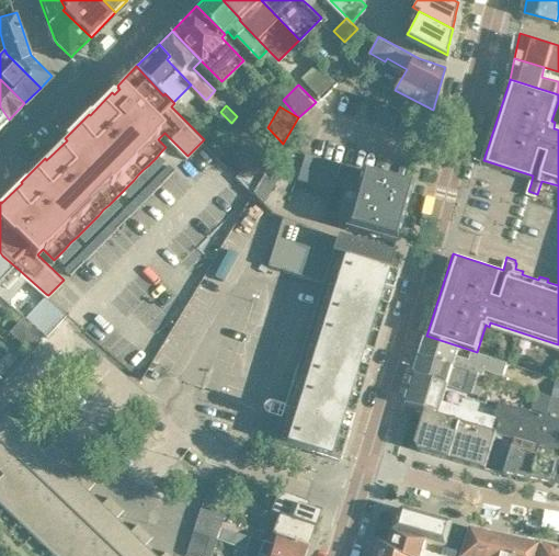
[(273,138),(262,149),(273,160),(283,145),(283,144),(267,127),(264,134),(273,138)]
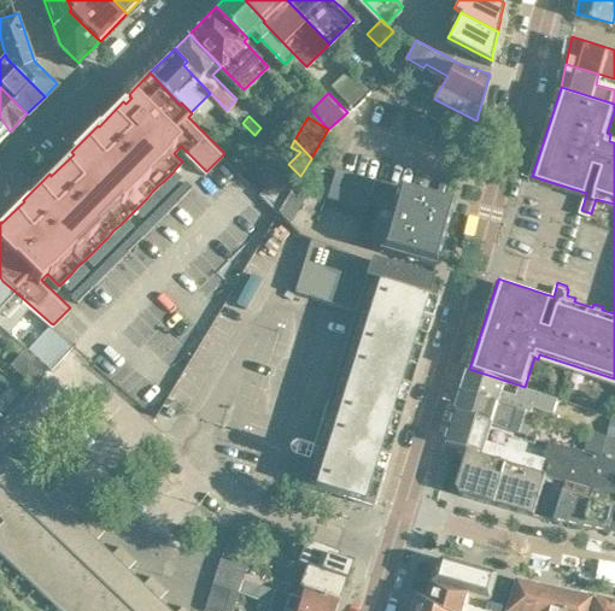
[(263,189),(261,191),(279,209),(279,210),(280,209),(296,184),(300,176),(288,164),(263,189)]
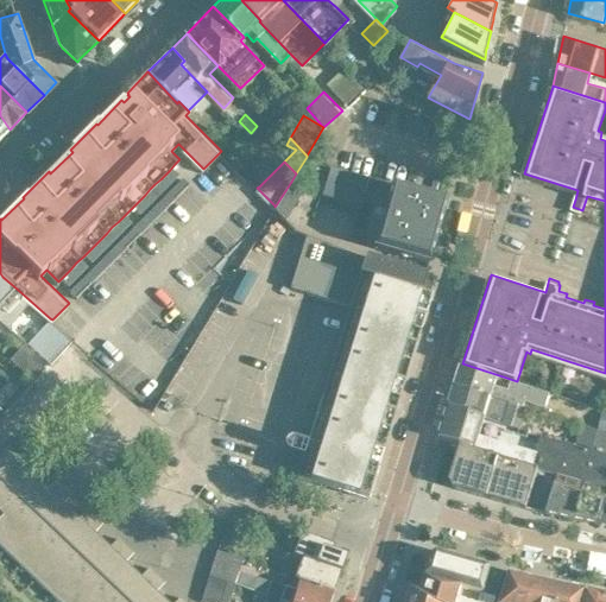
[(175,164),(170,170),(176,176),(181,170),(175,164)]
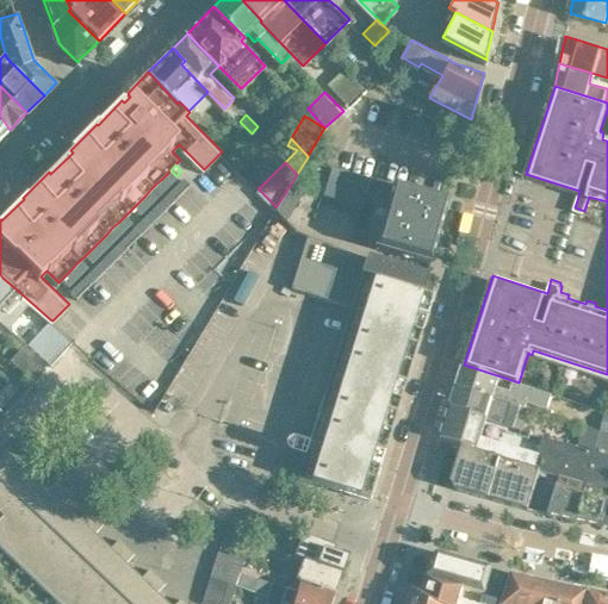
[(333,164),(328,180),(367,191),(372,175),(333,164)]
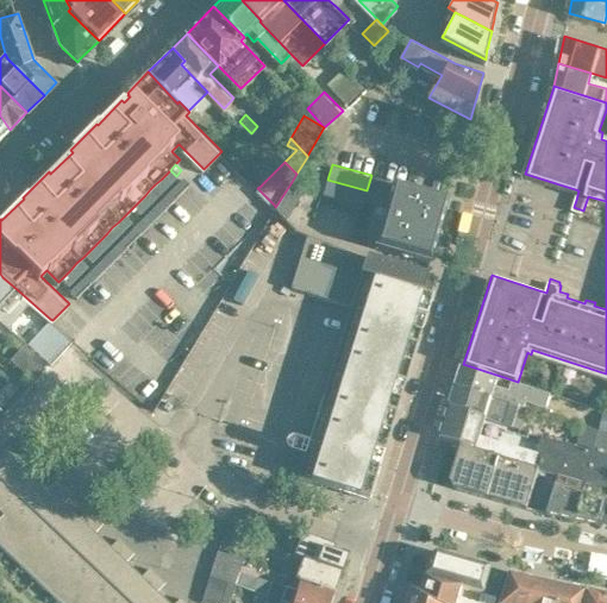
[(170,170),(166,175),(171,181),(176,176),(170,170)]
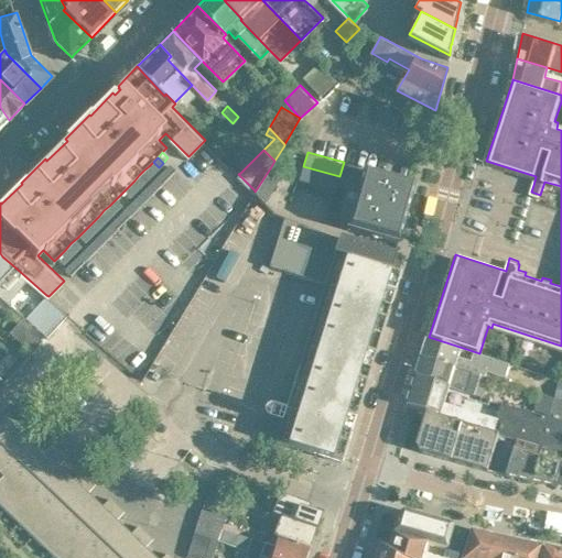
[(149,166),(154,172),(159,167),(153,162),(149,166)]
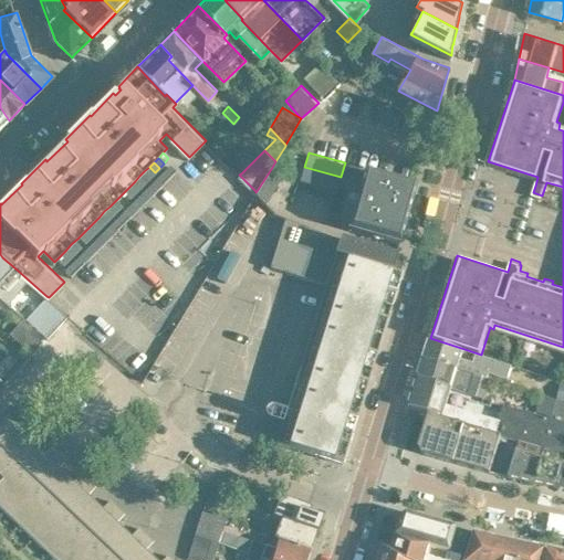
[(168,167),(174,172),(177,169),(178,168),(171,162),(168,167)]
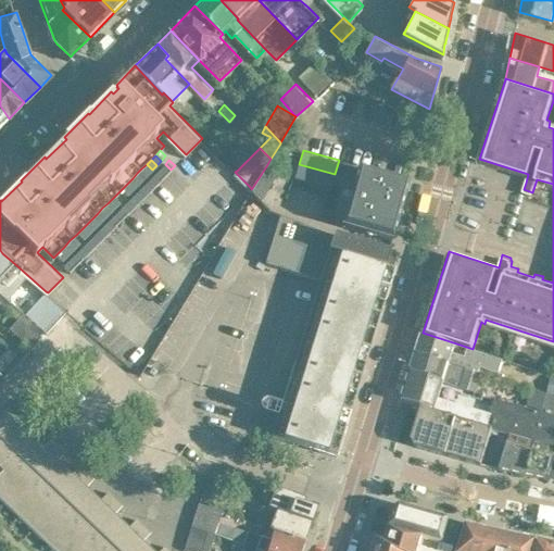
[(147,164),(141,168),(147,174),(152,170),(147,164)]
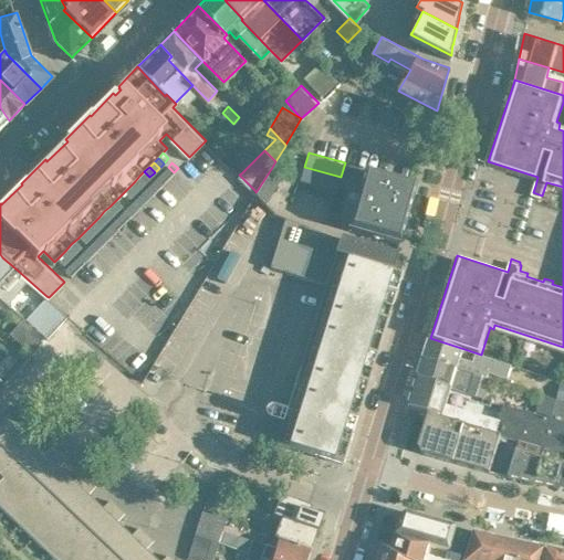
[(174,172),(168,167),(164,171),(169,177),(174,172)]
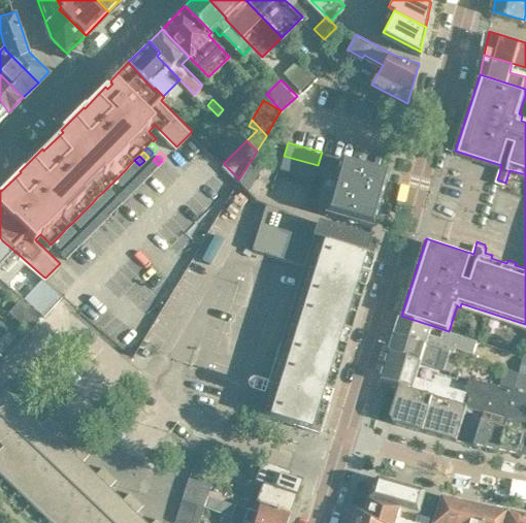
[(340,157),(326,211),(373,225),(388,170),(381,168),(340,157)]
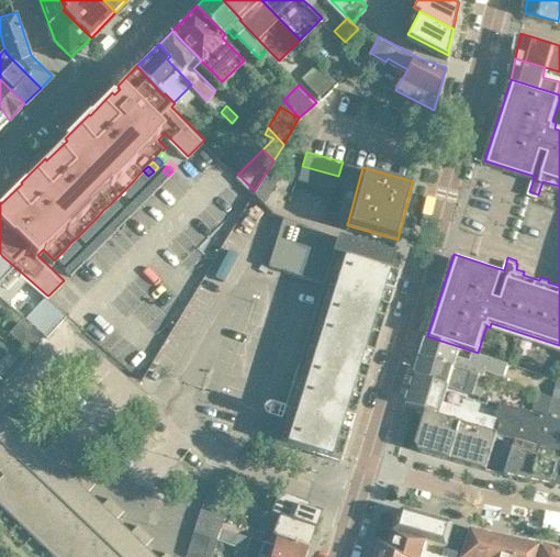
[(138,175),(144,180),(148,176),(143,170),(138,175)]
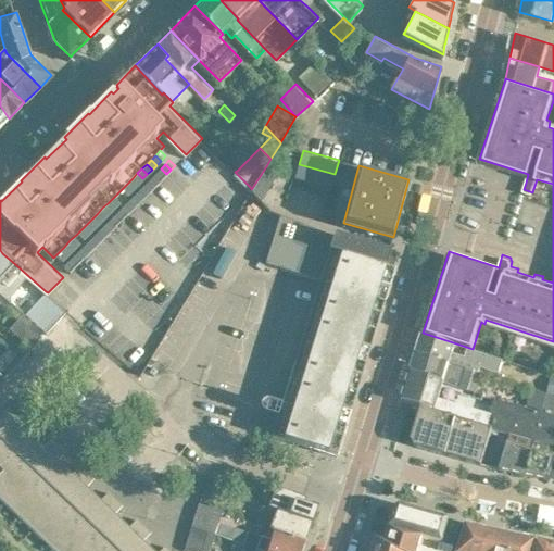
[(163,177),(166,174),(161,168),(156,172),(162,178),(163,177)]
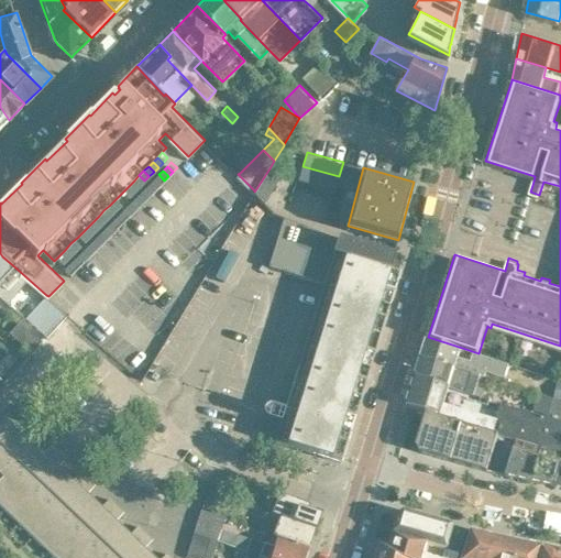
[(154,178),(160,185),(164,181),(158,174),(154,178)]
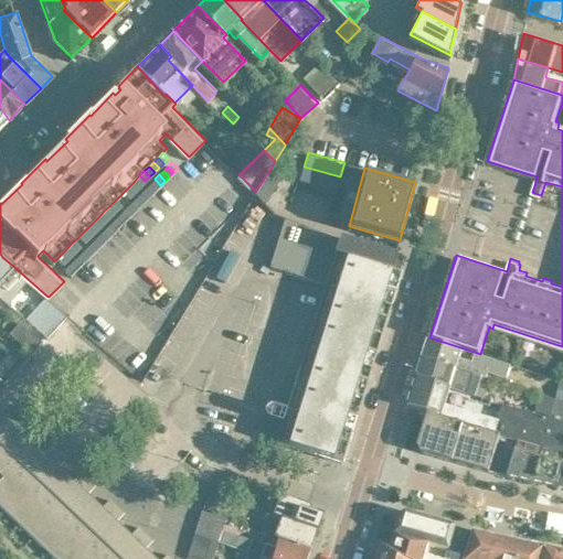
[(139,175),(135,181),(140,186),(145,181),(139,175)]
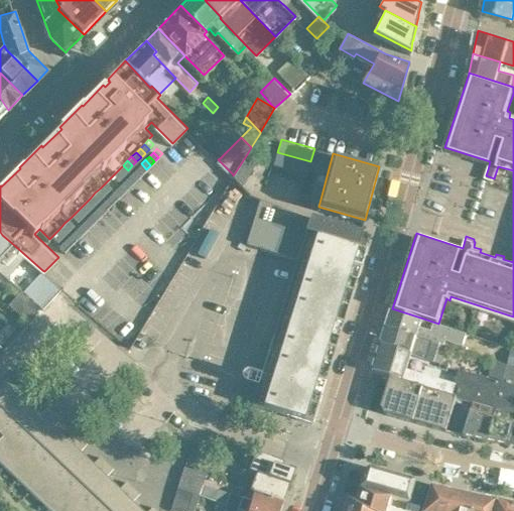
[(137,167),(143,172),(146,169),(141,163),(137,167)]
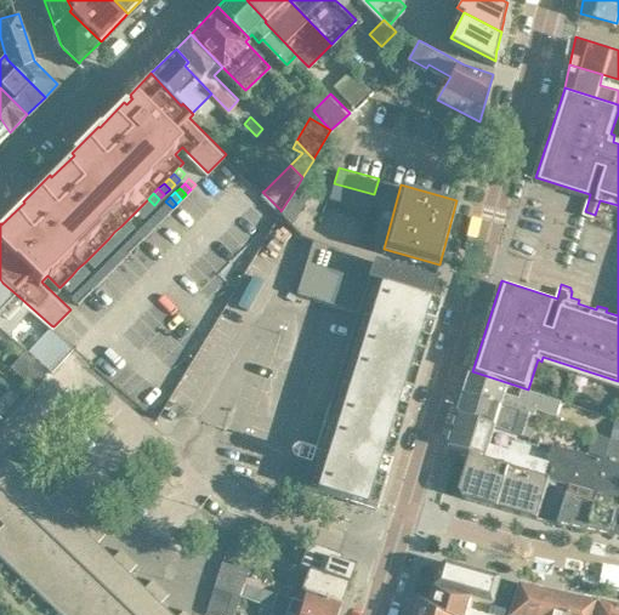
[(148,199),(143,204),(149,210),(154,205),(148,199)]
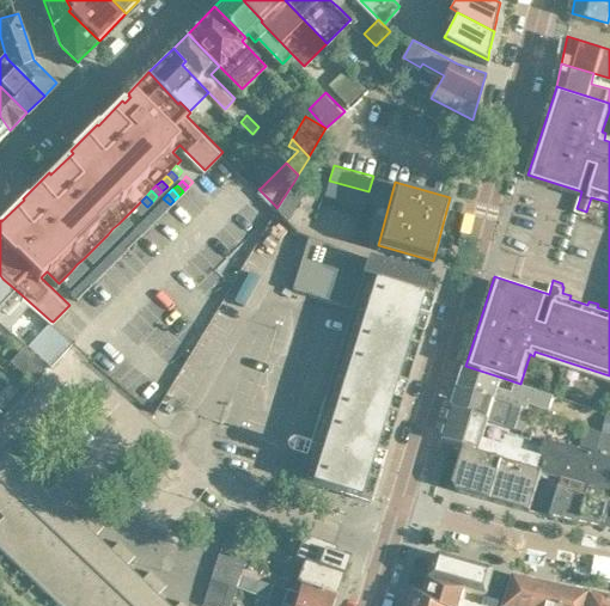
[(159,203),(165,209),(170,204),(163,199),(159,203)]
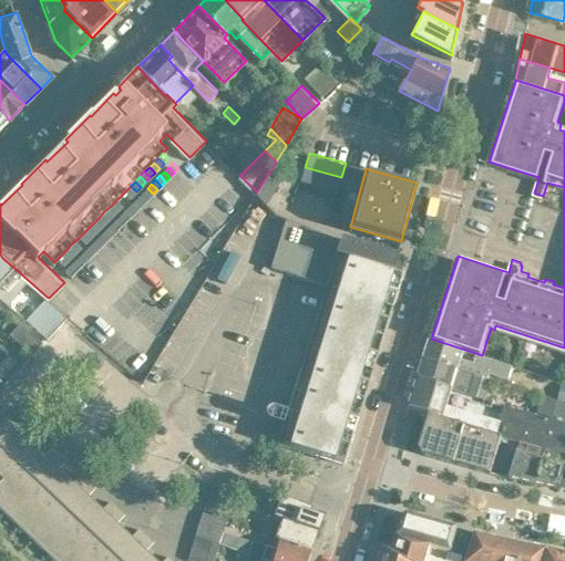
[(136,191),(131,186),(126,190),(132,196),(136,191)]
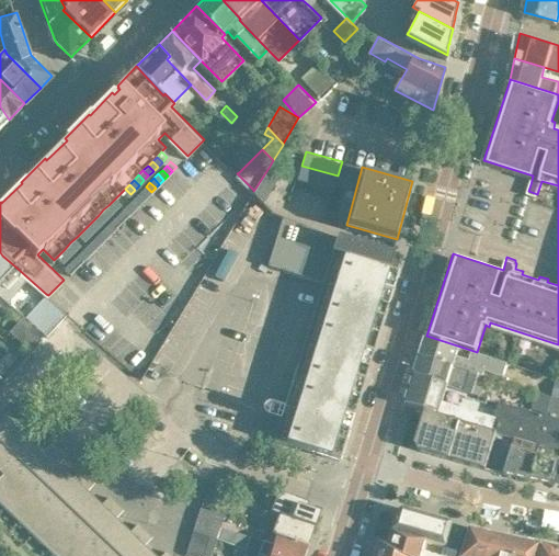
[(141,191),(147,196),(151,192),(146,186),(141,191)]
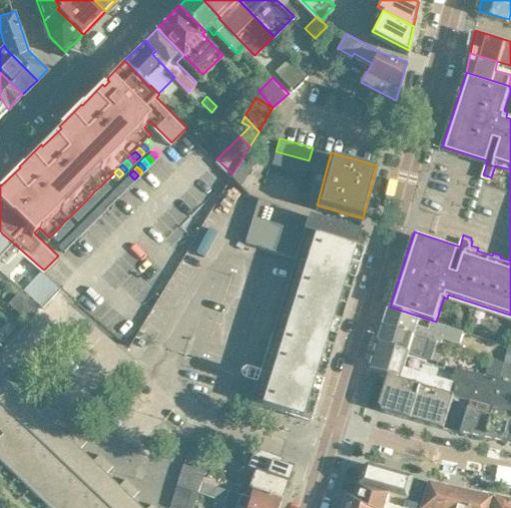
[(134,179),(129,174),(125,177),(130,183),(134,179)]
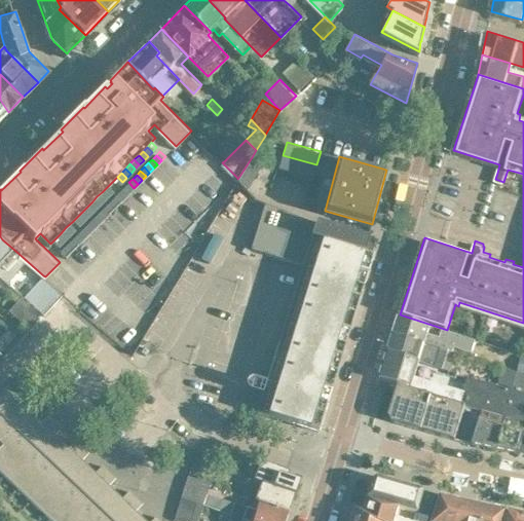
[(134,188),(128,182),(124,186),(129,192),(134,188)]
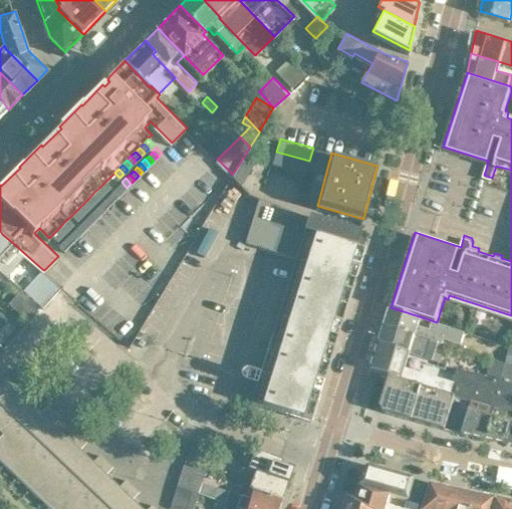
[(107,180),(103,184),(108,189),(112,185),(107,180)]
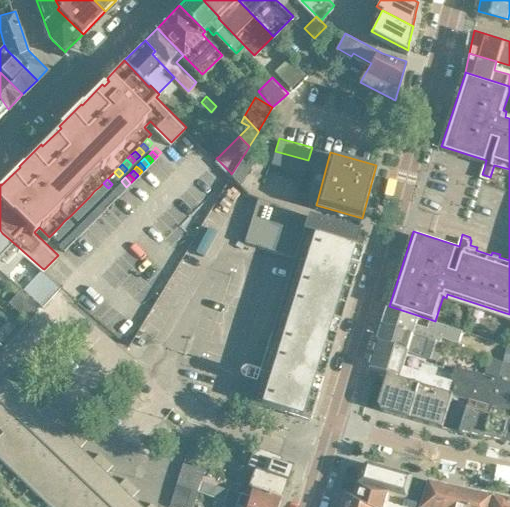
[(126,187),(121,181),(117,185),(123,190),(126,187)]
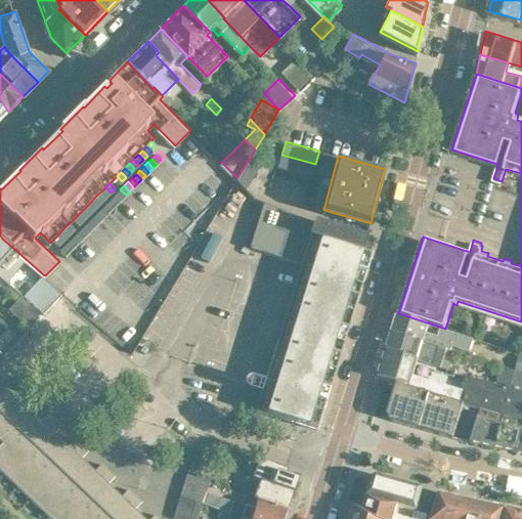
[(101,191),(106,197),(111,192),(105,187),(101,191)]
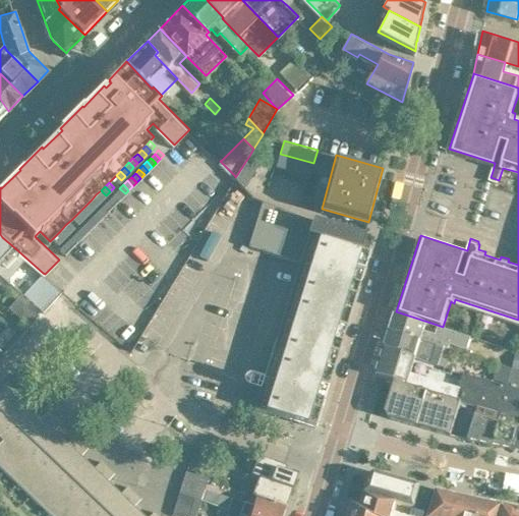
[(116,192),(121,197),(125,193),(119,188),(116,192)]
